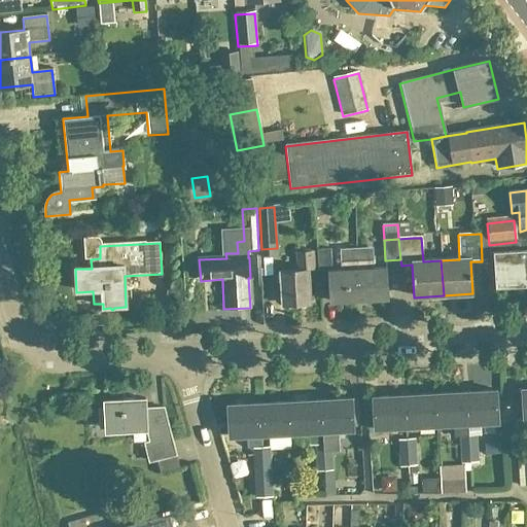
[(356,250),(359,301),(388,299),(386,270),(373,271),(372,249),(356,250)]
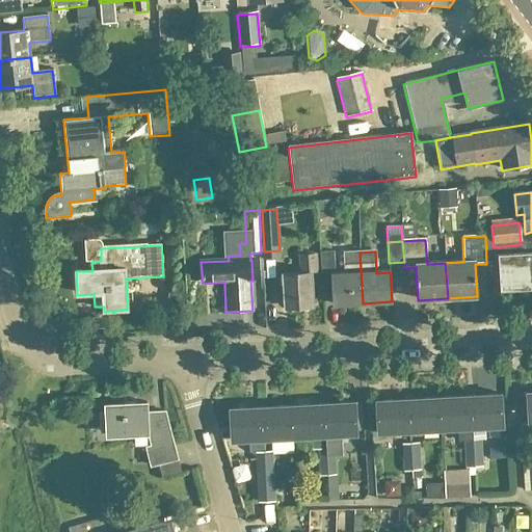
[(363,303),(360,253),(343,254),(344,275),(334,275),(333,253),(320,254),(322,293),(333,292),(334,306),(363,303)]
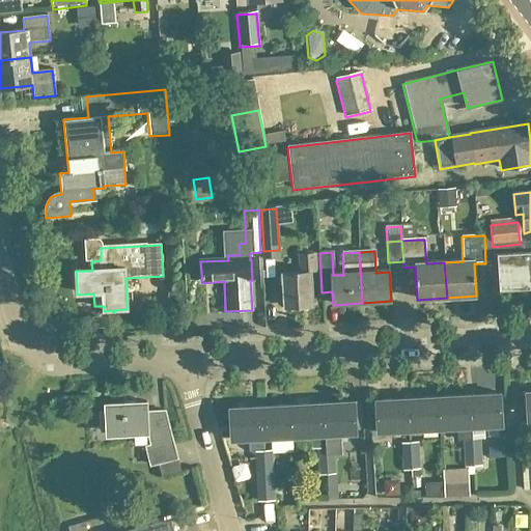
[(493,291),(530,288),(530,252),(491,255),(493,291)]
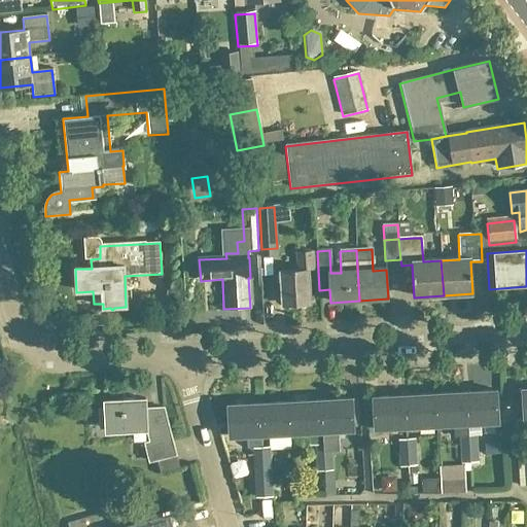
[(308,271),(317,271),(316,253),(296,254),(296,271),(281,272),(283,306),(310,304),(308,271)]
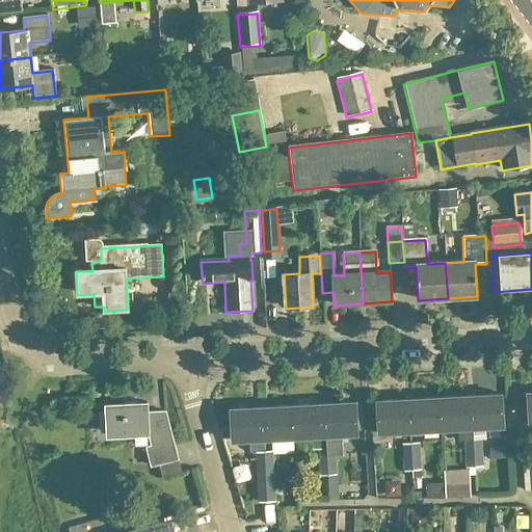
[(470,397),(472,429),(503,427),(502,396),(470,397)]
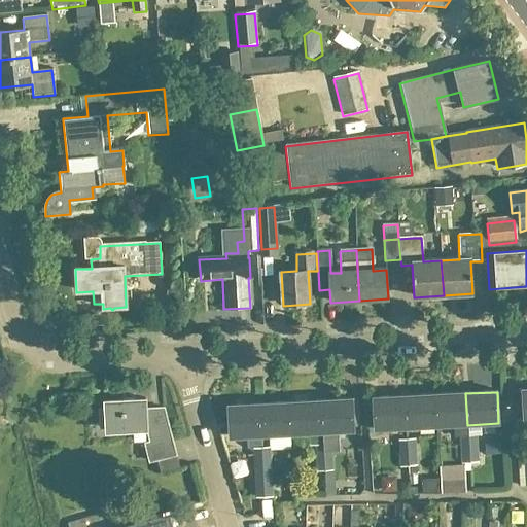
[(465,393),(434,395),(436,426),(453,425),(453,438),(460,437),(467,437),(467,425),(465,393)]
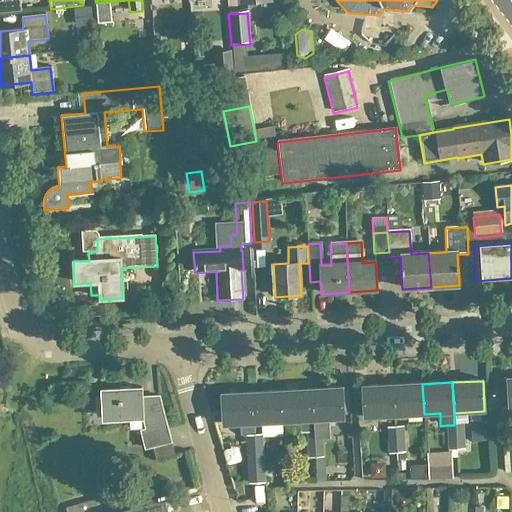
[(422,384),(392,385),(394,416),(424,414),(422,384)]
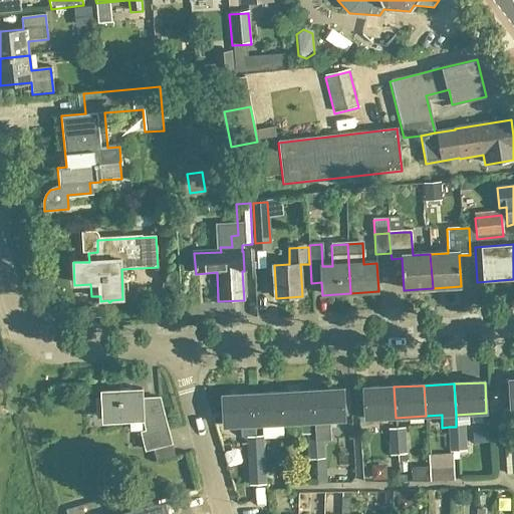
[(364,419),(396,418),(394,387),(363,389),(364,419)]
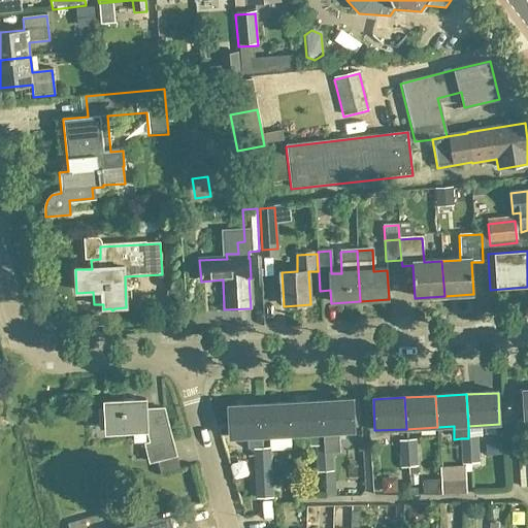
[(336,449),(336,433),(354,432),(353,400),(321,402),(323,446),(316,447),(317,460),(331,459),(331,452),(334,452),(336,449)]
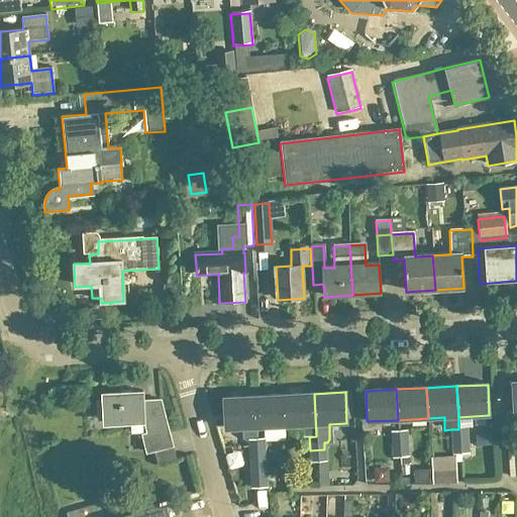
[(146,454),(172,448),(160,402),(159,402),(159,405),(143,405),(142,393),(102,395),(103,423),(143,421),(146,435),(141,436),(146,454)]
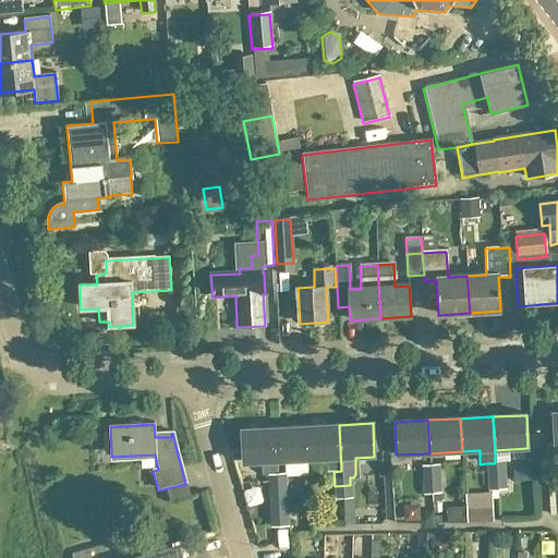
[(341,471),(339,425),(306,426),(308,460),(326,459),(327,472),(334,472),(341,471)]
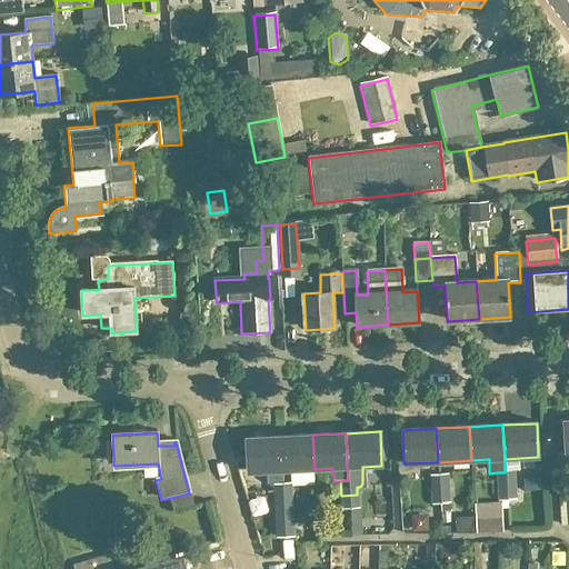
[(279,437),(281,470),(315,469),(312,435),(279,437)]
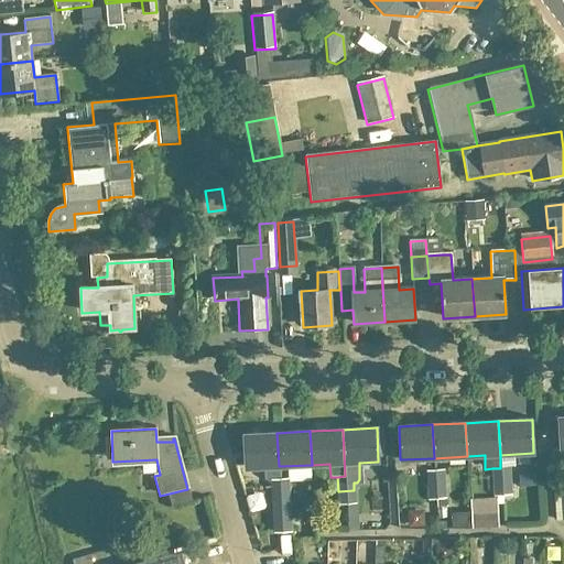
[(279,479),(279,466),(277,433),(243,435),(245,468),(264,467),(264,476),(271,480),(279,479)]
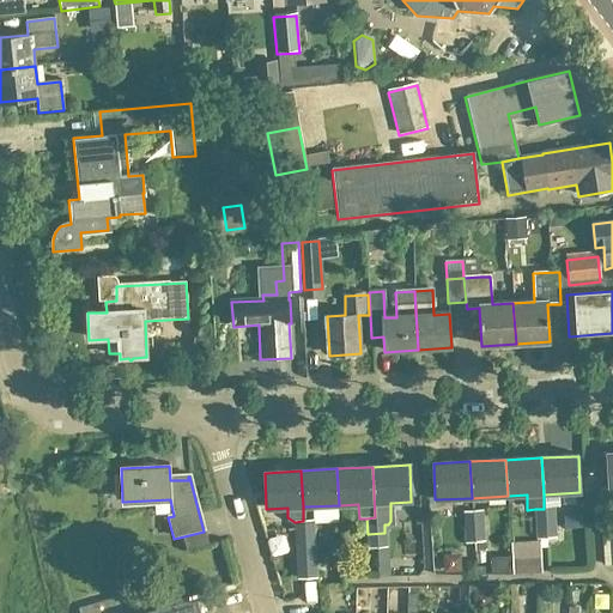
[(544,509),(535,509),(536,525),(553,523),(553,509),(553,508),(544,509)]
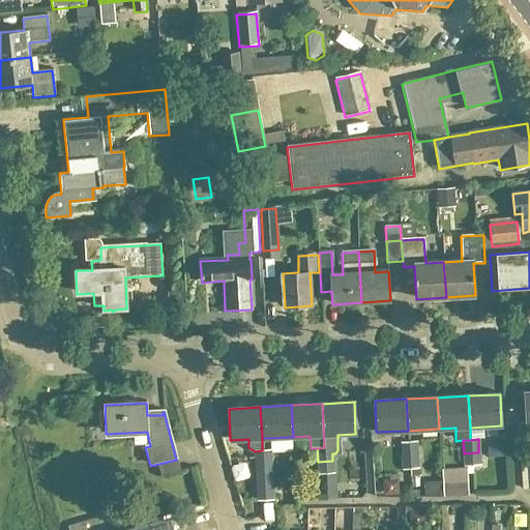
[(401,443),(402,457),(416,455),(416,442),(401,443)]
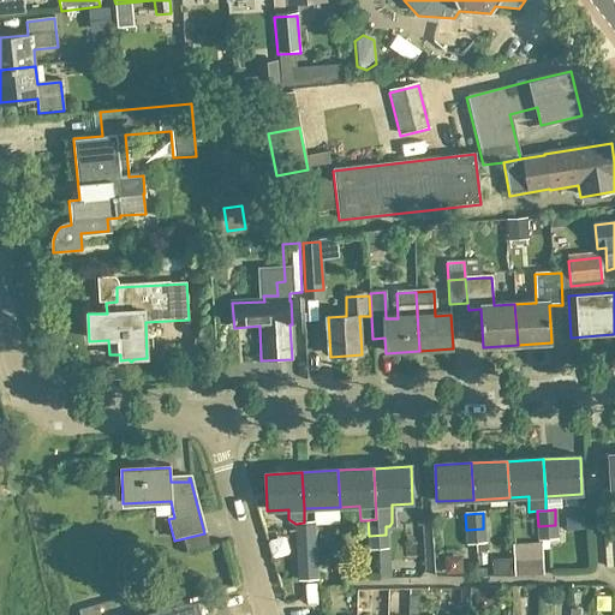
[(297,553),(315,551),(314,523),(304,523),(296,524),(297,553)]
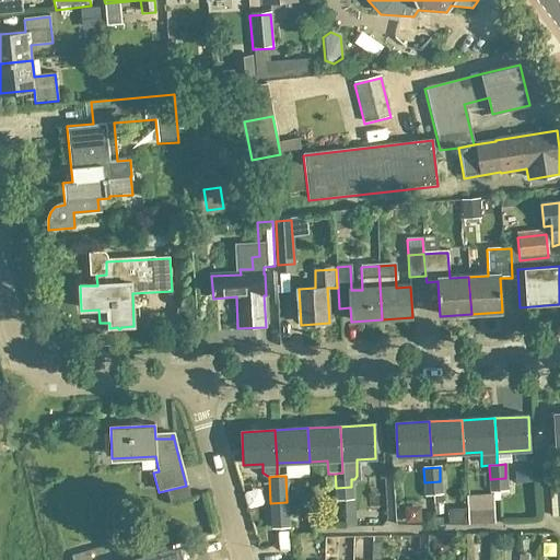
[(505,478),(490,479),(490,493),(506,493),(505,478)]
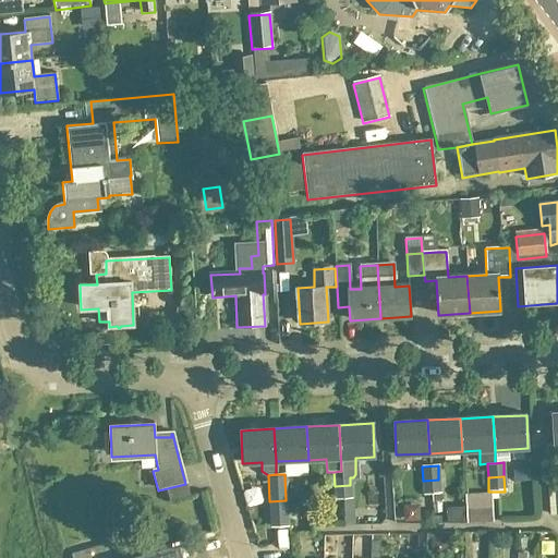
[(438,480),(423,481),(423,495),(439,495),(438,480)]
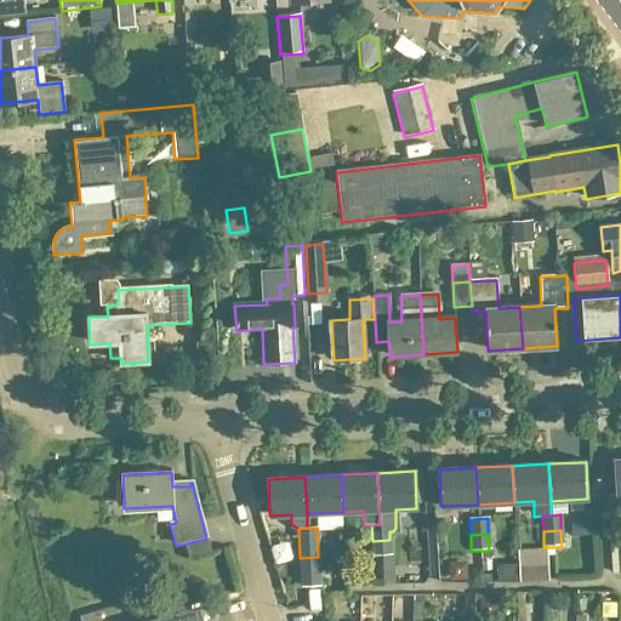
[(389,540),(372,541),(372,557),(391,556),(389,540)]
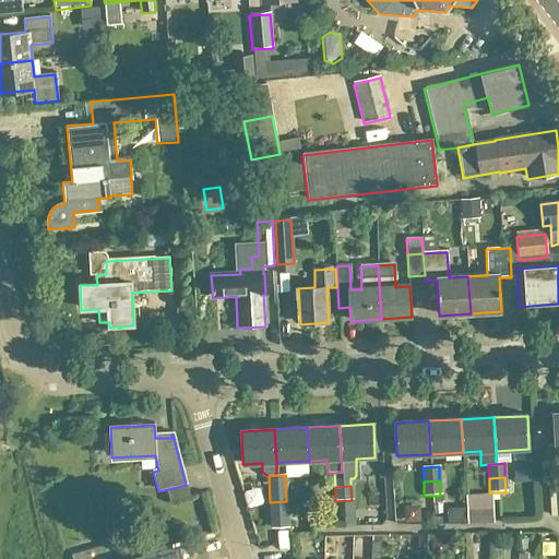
[(286,501),(270,502),(272,528),(287,527),(286,501)]
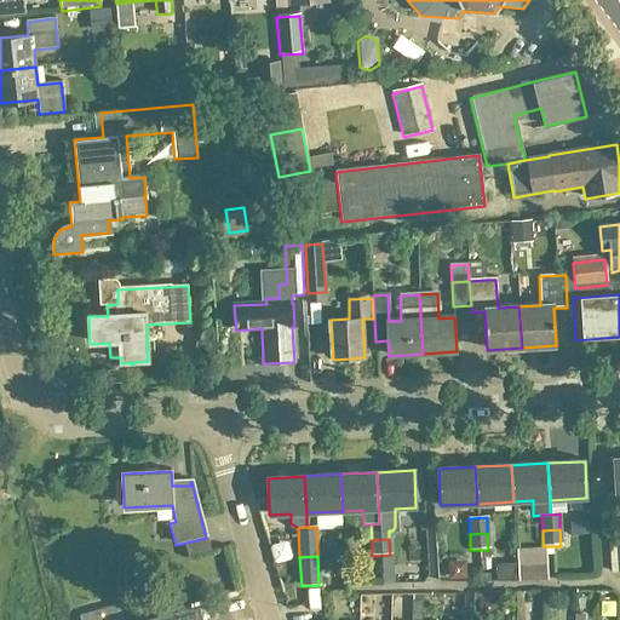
[(546,563),(518,563),(520,581),(546,581),(546,563)]
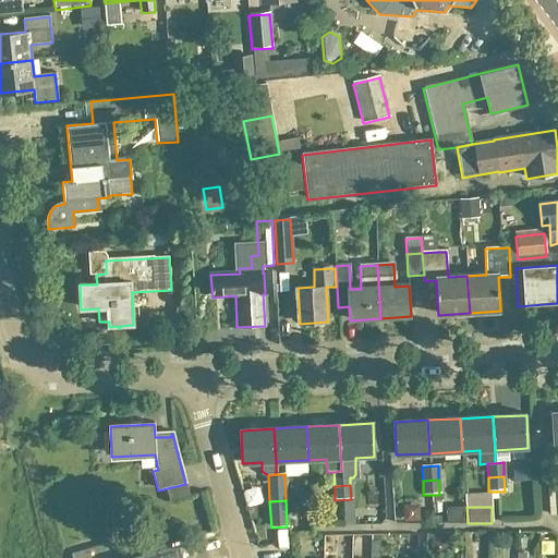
[(177,557),(177,556),(170,557),(167,546),(122,557),(177,557)]
